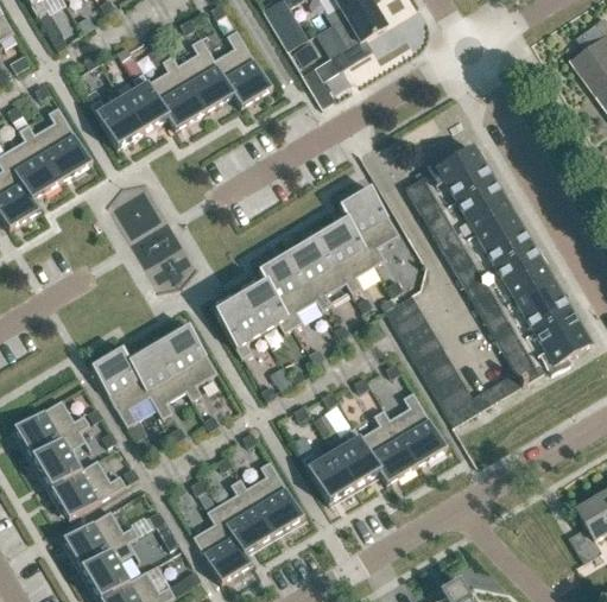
[(27,0),(37,17),(48,11),(42,1),(44,0),(27,0)]
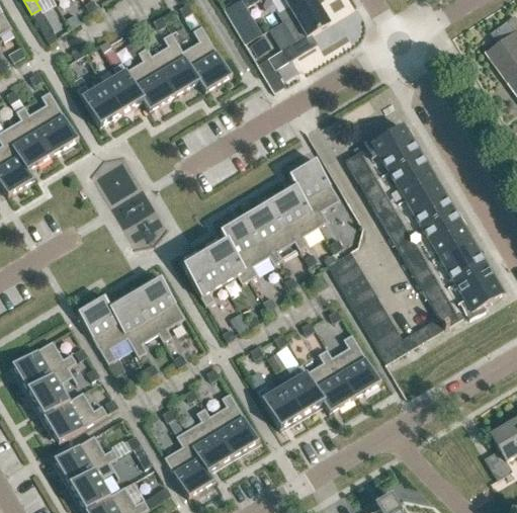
[(92,0),(85,5),(90,13),(98,8),(94,0),(92,0)]
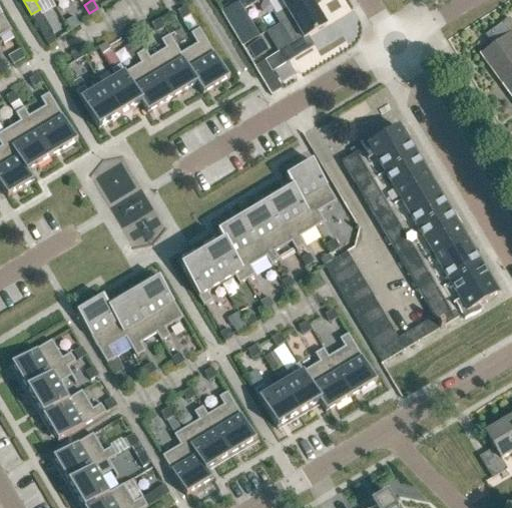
[(222,9),(242,43),(259,34),(242,7),(238,0),(222,9)]
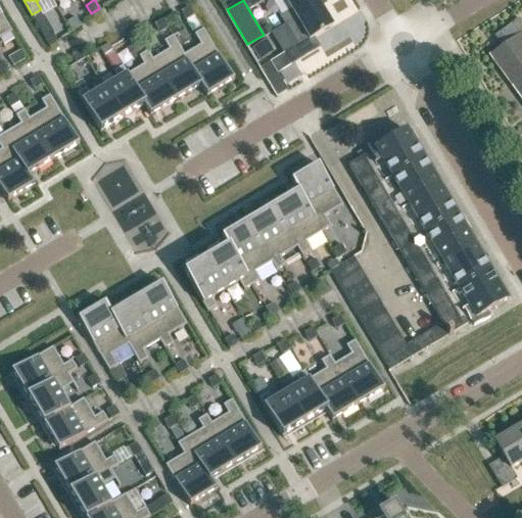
[(280,11),(286,21),(319,1),(318,0),(287,0),(290,4),(280,11)]
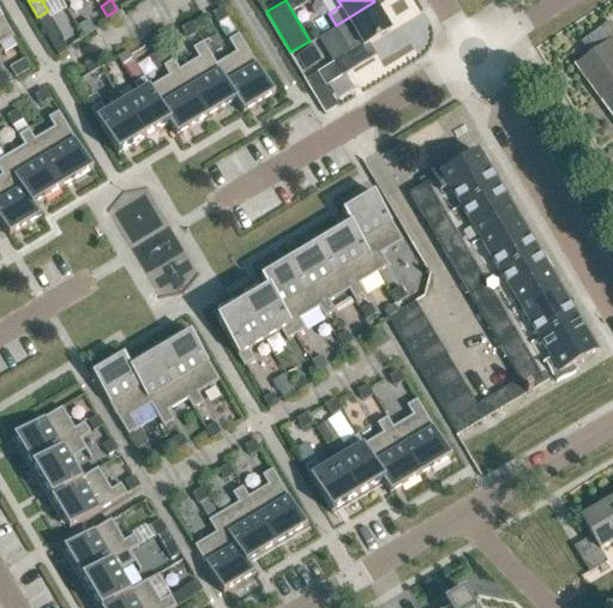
[(390,28),(374,1),(336,25),(350,49),(317,70),(325,83),(376,53),(368,41),(390,28)]
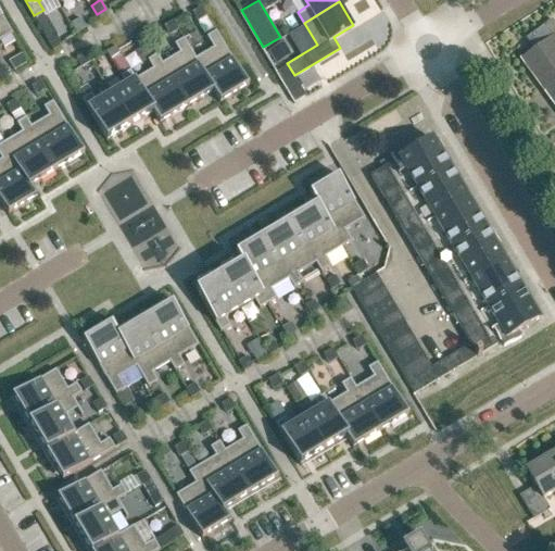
[(199,19),(207,13),(202,3),(193,10),(199,19)]
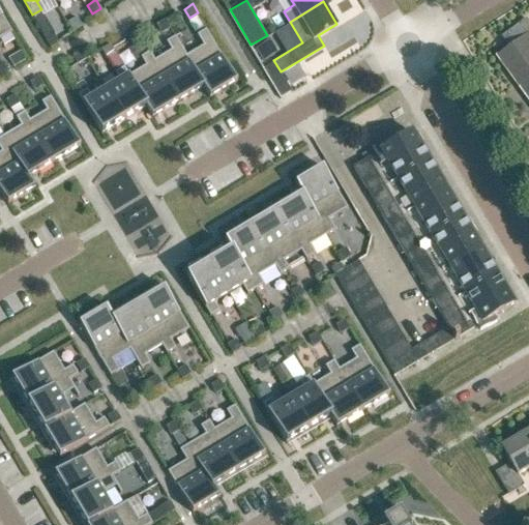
[(0,36),(12,29),(0,7),(0,36)]
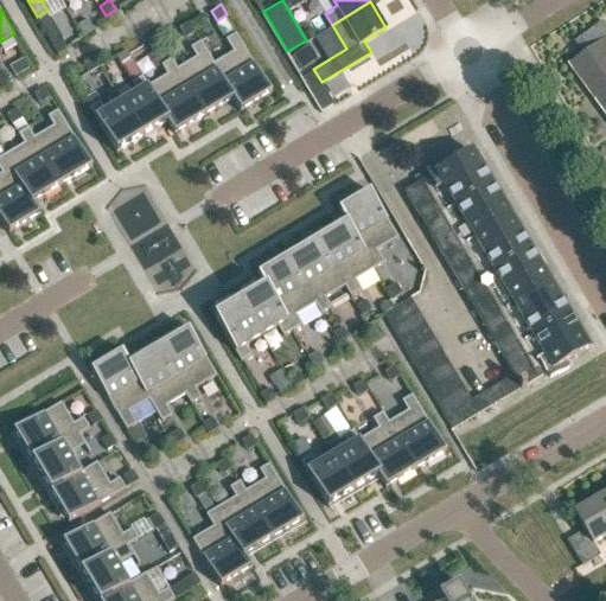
[(53,42),(63,37),(48,11),(37,17),(53,43),(53,42)]
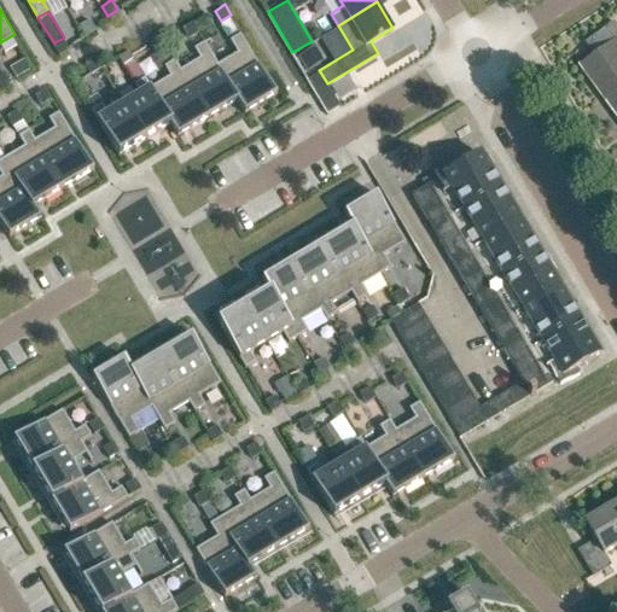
[(91,17),(80,23),(86,33),(97,27),(91,17)]
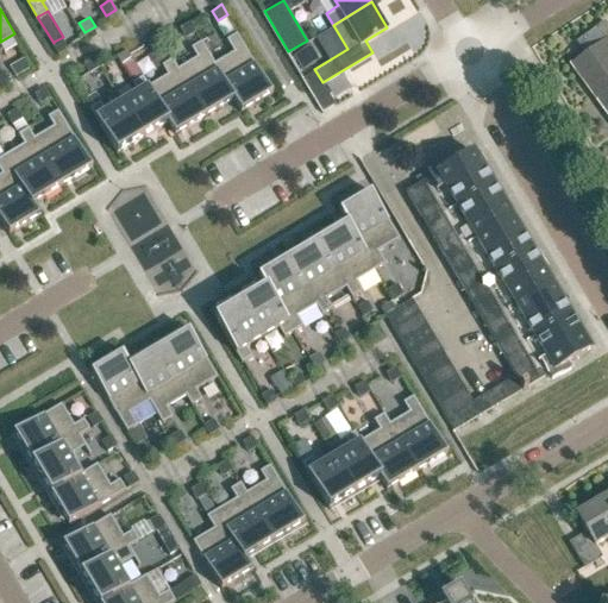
[(607,24),(603,18),(576,38),(584,51),(581,55),(587,63),(576,71),(596,98),(607,89),(607,38),(606,36),(607,33),(607,24)]
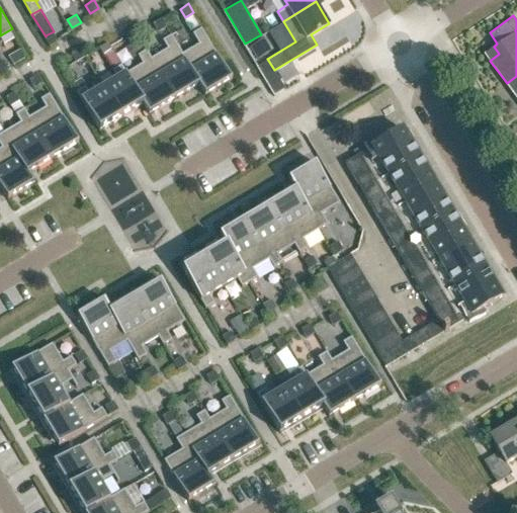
[(159,30),(167,25),(162,16),(153,21),(159,30)]
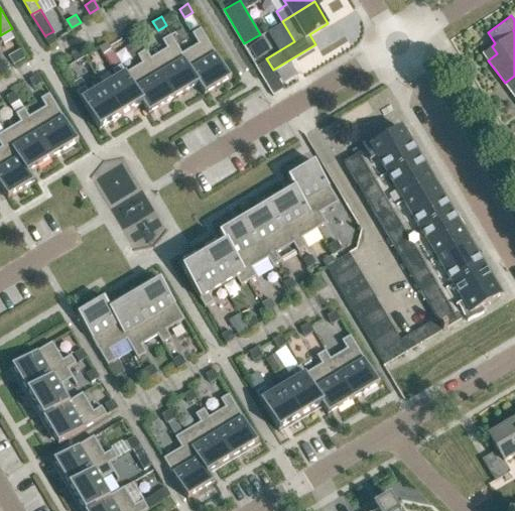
[(232,77),(202,26),(192,31),(199,41),(182,51),(181,51),(200,82),(199,82),(205,93),(232,77)]
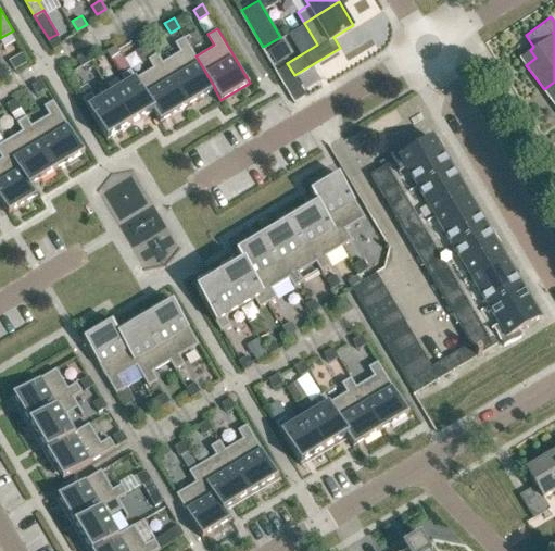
[(141,46),(151,40),(146,30),(136,36),(141,46)]
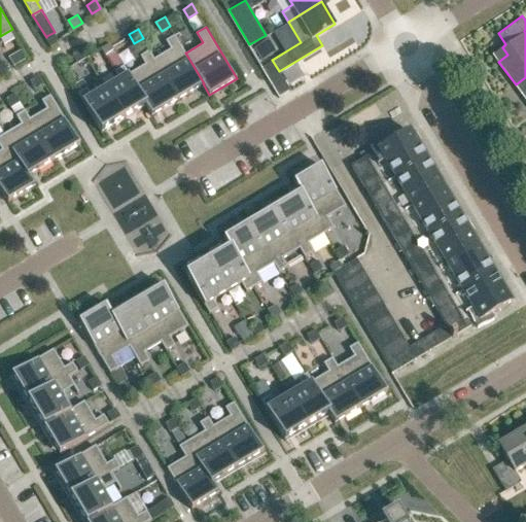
[(55,32),(46,36),(51,45),(60,40),(55,32)]
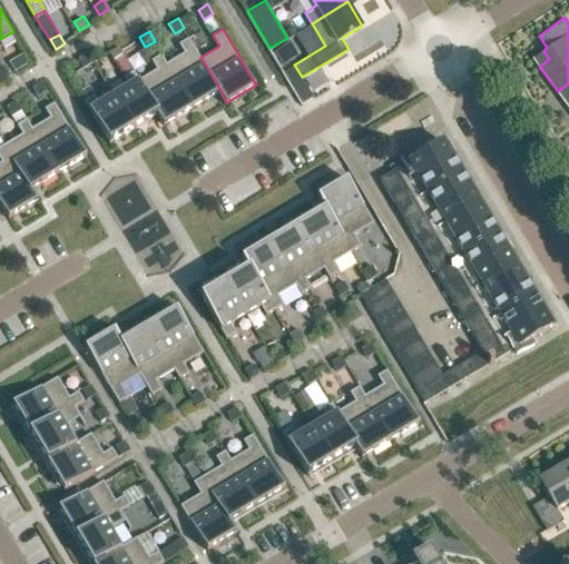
[(200,57),(202,57),(189,36),(179,42),(185,51),(167,61),(166,62),(193,107),(219,90),(221,90),(200,57)]
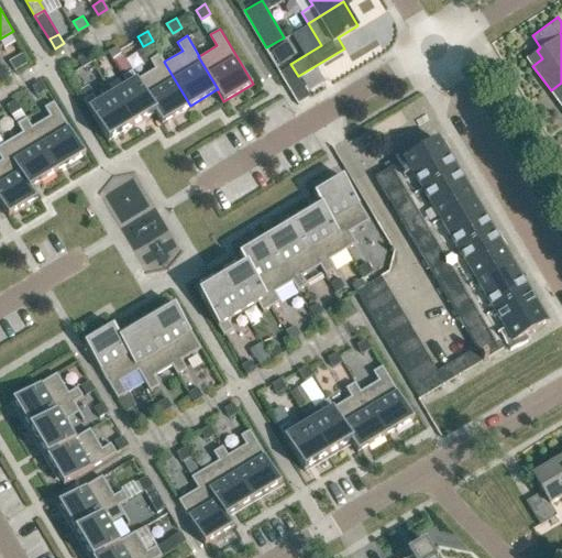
[(281,62),(296,53),(288,40),(273,50),(281,62)]
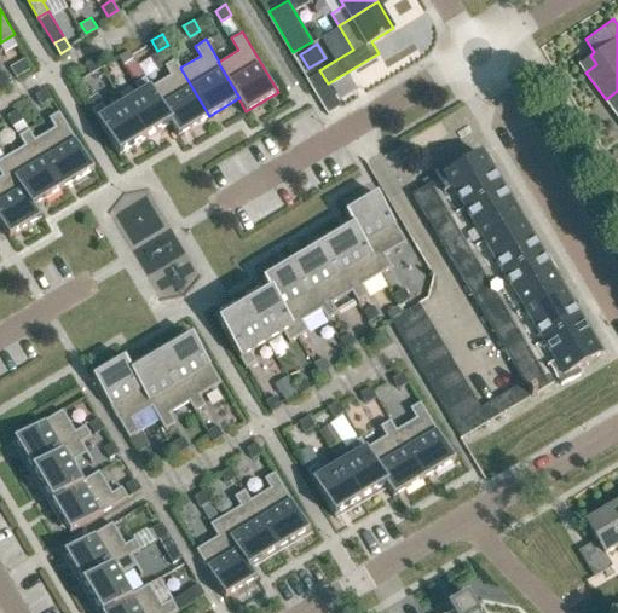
[(166,63),(175,57),(168,45),(157,51),(151,55),(159,67),(166,63)]
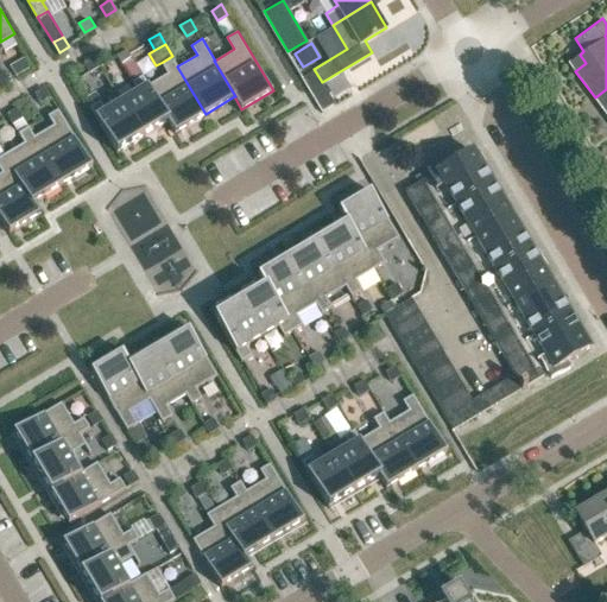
[(124,62),(133,57),(127,46),(117,52),(124,62)]
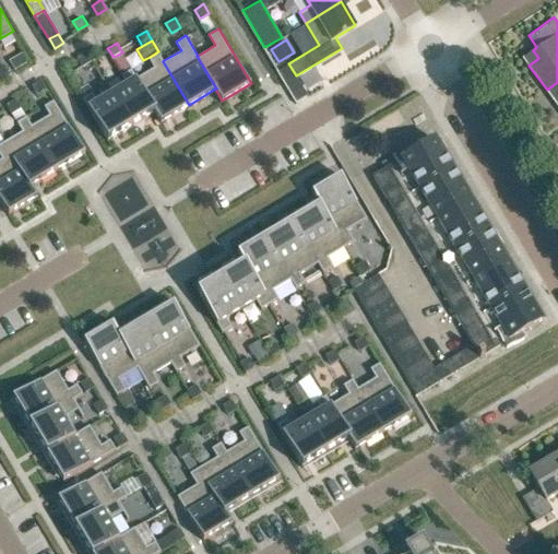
[(83,65),(92,59),(86,50),(78,56),(83,65)]
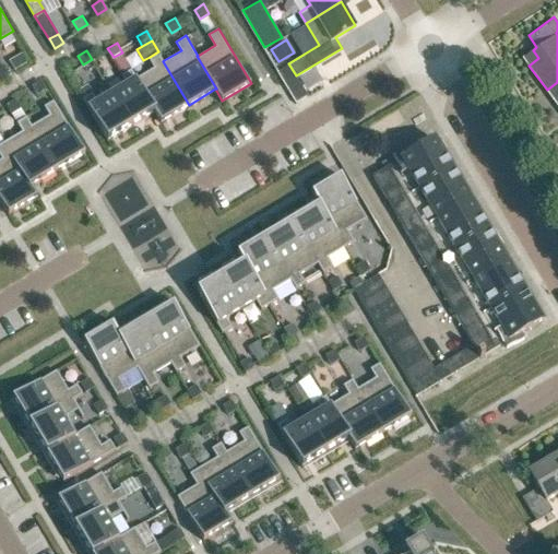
[(163,61),(164,60),(158,51),(150,57),(155,66),(137,77),(137,78),(155,110),(162,121),(189,105),(163,61)]
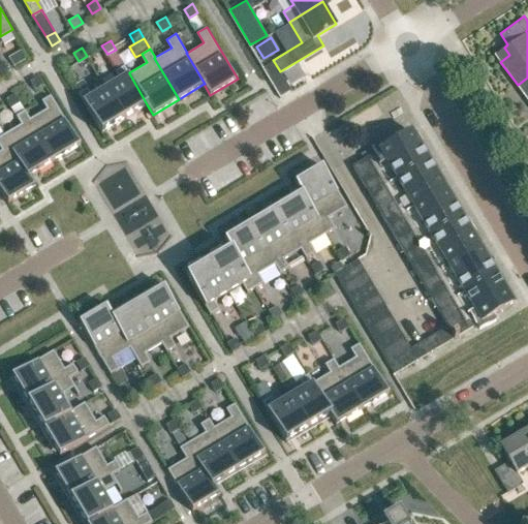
[(5,60),(0,63),(0,69),(2,73),(11,68),(5,60)]
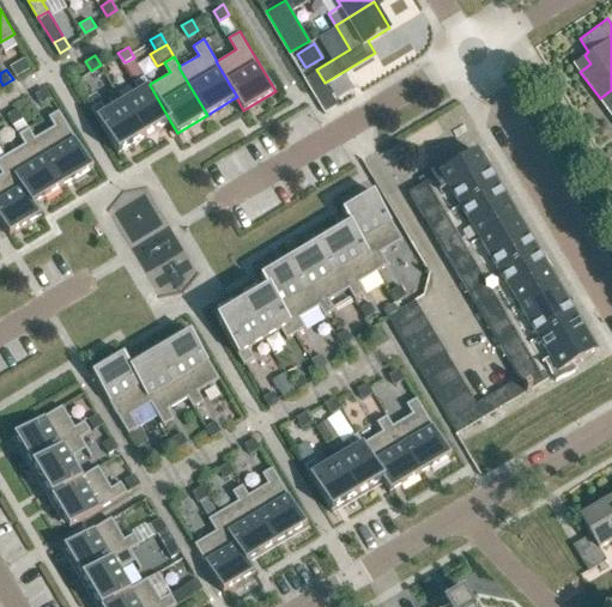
[(150,85),(150,84),(144,74),(134,80),(140,90),(123,99),(145,135),(170,121),(150,85)]
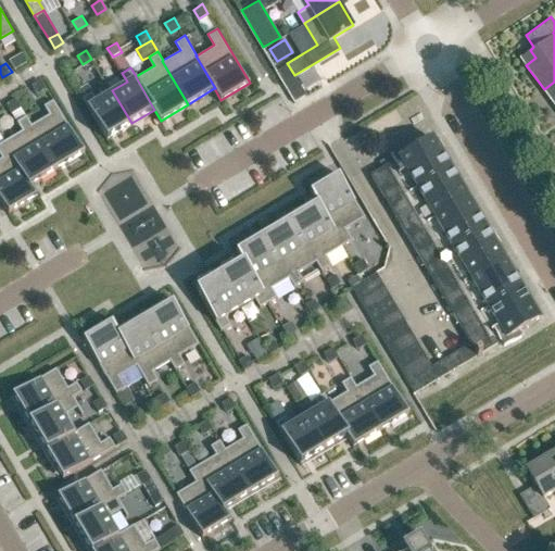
[(37,92),(47,87),(41,77),(32,83),(37,92)]
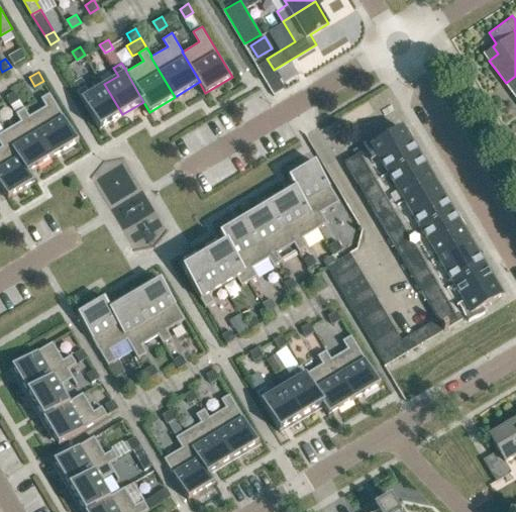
[(515,76),(506,83),(515,96),(515,76)]
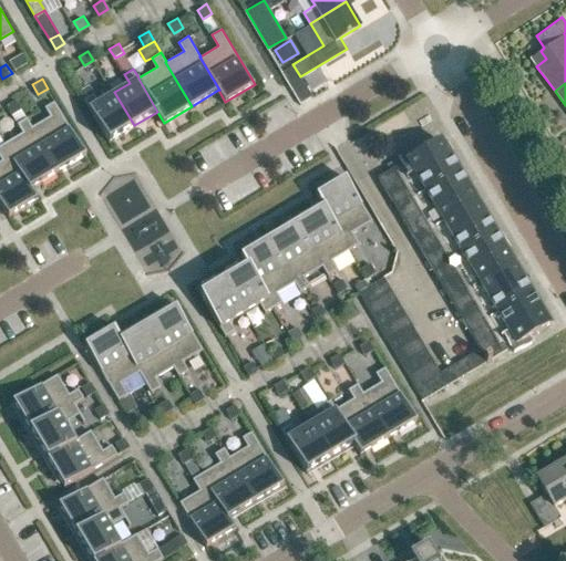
[(134,125),(114,92),(100,101),(94,92),(84,97),(110,141),(134,125)]
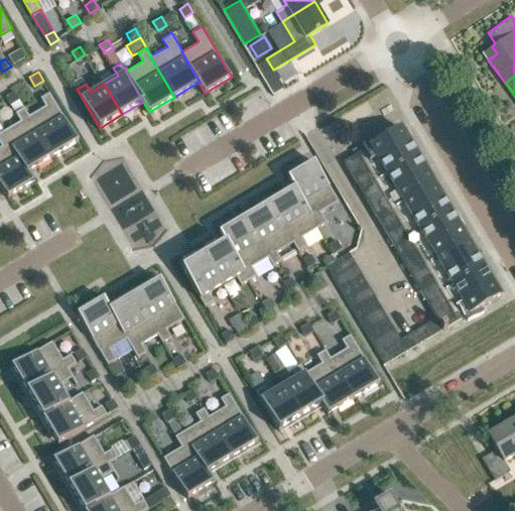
[(11,103),(20,98),(15,90),(6,95),(11,103)]
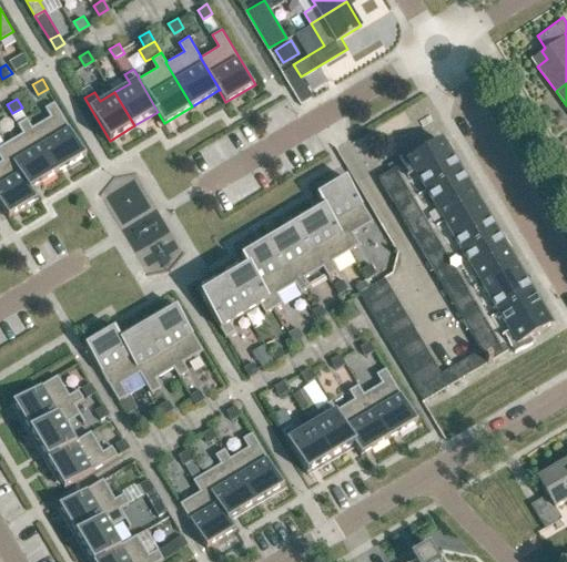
[(51,115),(33,126),(32,126),(59,171),(87,154),(56,101),(46,106),(51,115)]
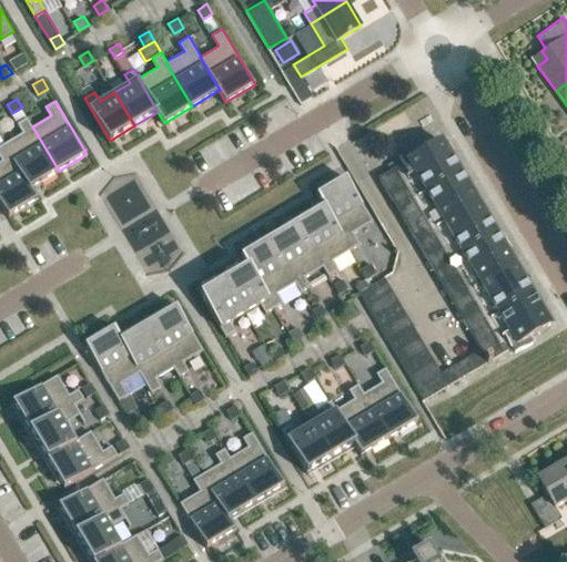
[(59,171),(32,126),(33,126),(28,118),(18,123),(23,132),(4,143),(31,187),(32,186),(59,171)]
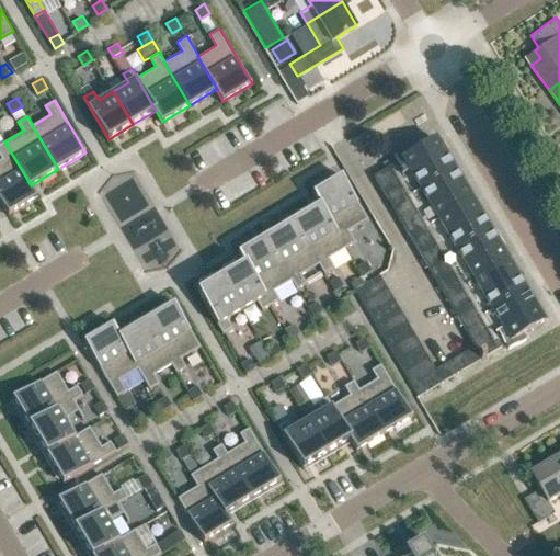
[(397,161),(374,176),(472,342),(467,345),(476,361),(505,343),(509,349),(528,337),(525,331),(544,320),(436,138),(416,150),(413,145),(393,156),(397,161)]
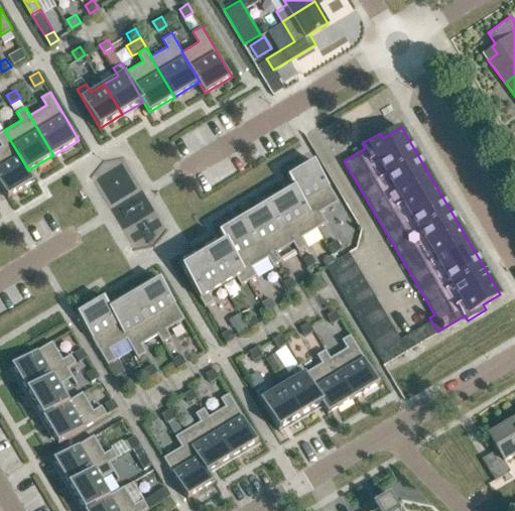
[(35,180),(29,169),(28,170),(4,130),(0,132),(0,140),(3,145),(0,146),(0,181),(9,197),(35,180)]
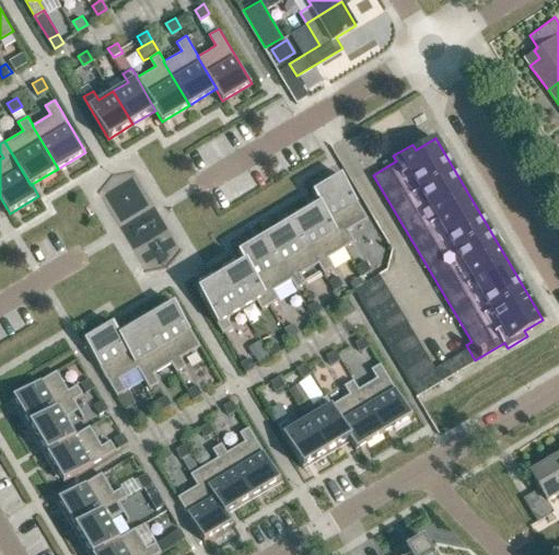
[(368,217),(341,174),(313,191),(319,203),(321,201),(347,245),(356,240),(348,229),(368,217)]
